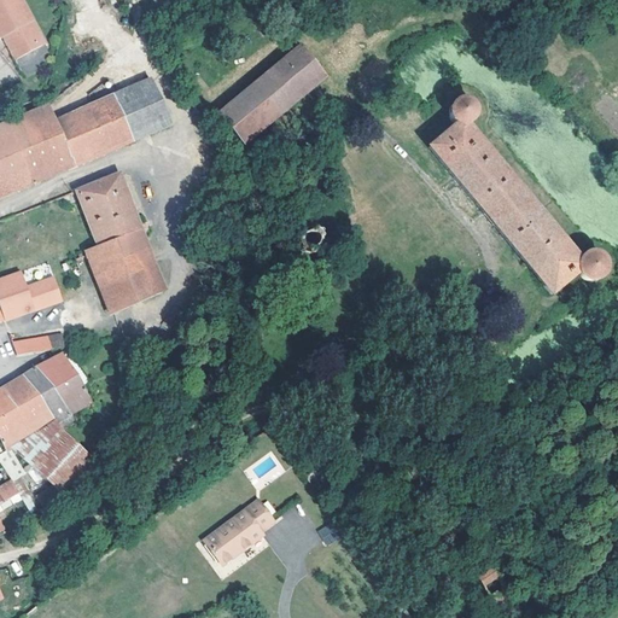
[(0,0),(0,42),(4,41),(11,57),(36,44),(31,33),(38,30),(21,0),(0,0)]
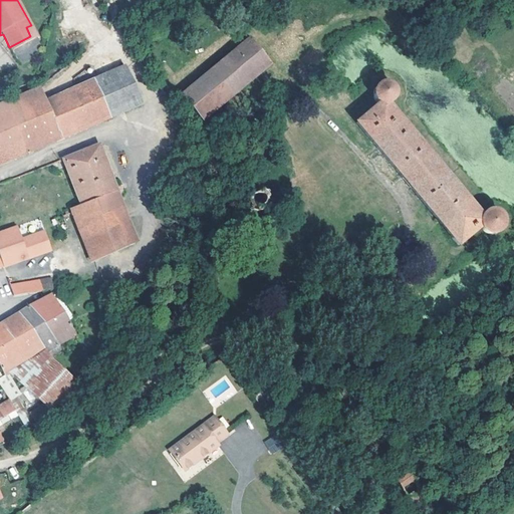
[(26,27),(30,36),(35,33),(31,25),(26,27)]
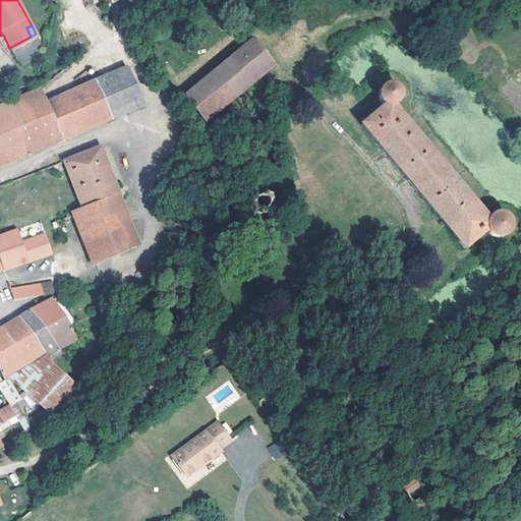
[(271,62),(249,37),(181,94),(203,119),(271,62)]
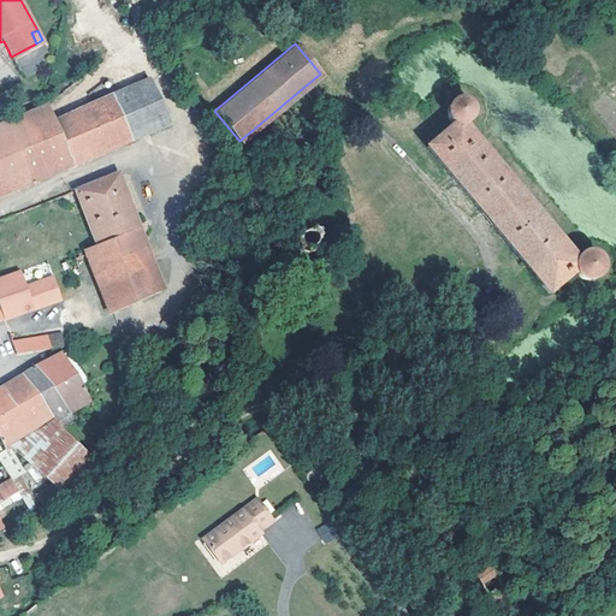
[(53,119),(46,101),(0,120),(0,193),(166,122),(147,77),(53,119)]
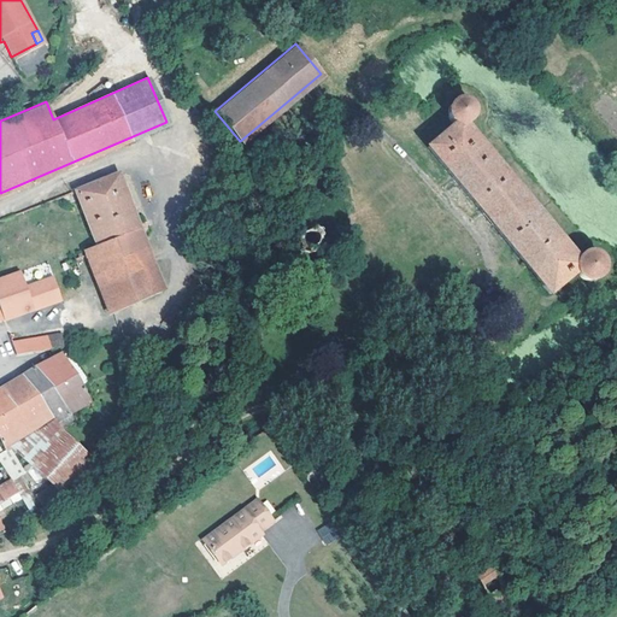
[(452,122),(425,144),(547,289),(574,268),(574,269),(579,274),(582,276),(586,276),(589,277),(593,276),(595,274),(598,271),(600,269),(601,265),(601,262),(601,258),(600,254),(598,252),(594,250),(592,248),(588,248),(585,248),(581,250),(577,252),(575,254),(575,256),(463,122),(465,121),(468,119),(470,116),(471,113),(472,110),(472,106),(471,103),(469,99),(466,97),(460,94),(456,94),(453,95),(450,97),(447,99),(445,103),(444,106),(444,110),(445,113),(446,116),(448,119),(451,122),(452,122)]
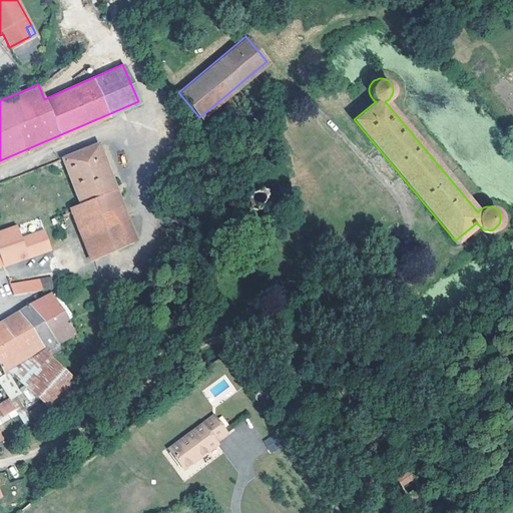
[(69,205),(89,259),(133,238),(96,142),(61,155),(64,162),(79,201),(69,205)]
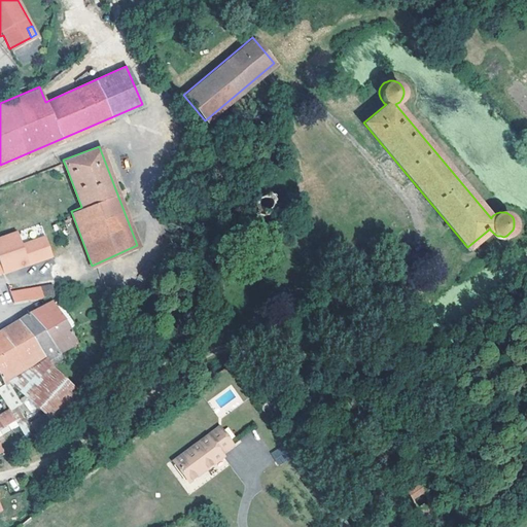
[(66,167),(63,160),(57,163),(60,170),(66,167)]
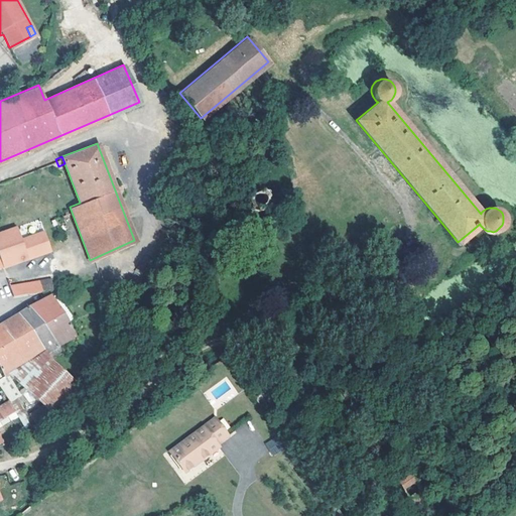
[(266,195),(265,191),(263,189),(258,187),(255,187),(253,187),(250,188),(248,190),(246,192),(245,196),(245,199),(245,202),(246,204),(248,206),(250,208),(252,210),(255,210),(258,210),(261,209),(263,207),(265,205),(266,203),(267,200),(267,198),(266,195)]
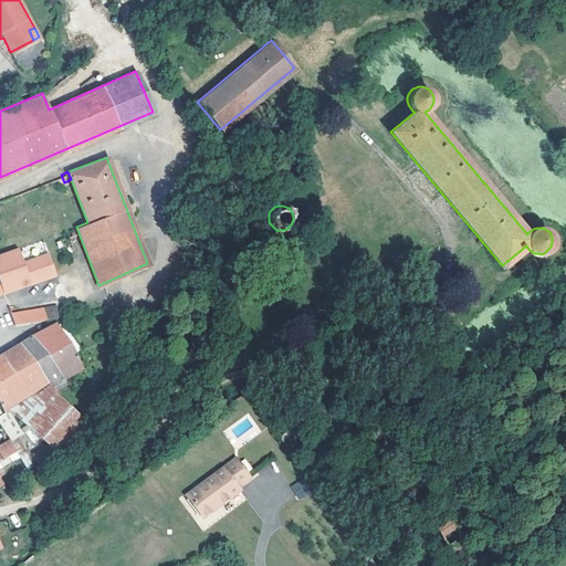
[(0,286),(0,289),(1,291),(17,285),(16,282),(27,278),(28,282),(54,272),(46,251),(21,260),(17,247),(0,252),(0,286)]
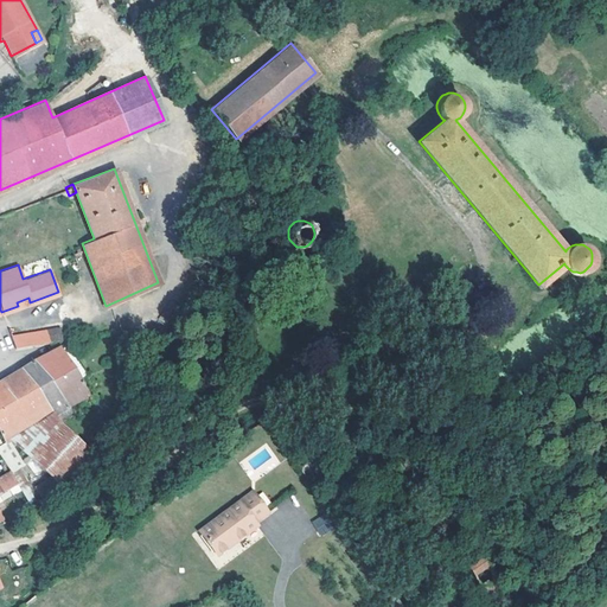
[(58,327),(8,333),(13,345),(59,339),(58,327)]
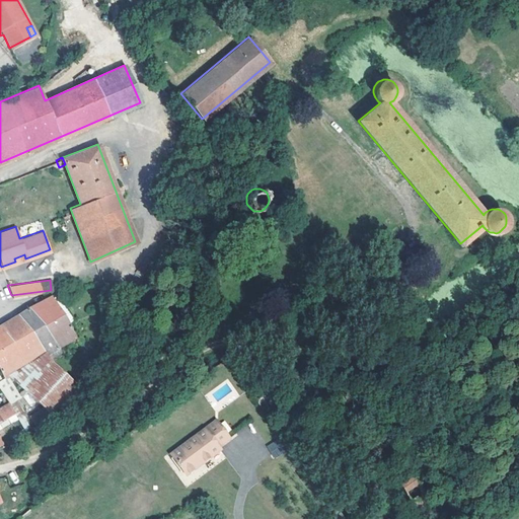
[(40,300),(27,306),(58,346),(76,335),(65,315),(51,294),(40,300)]
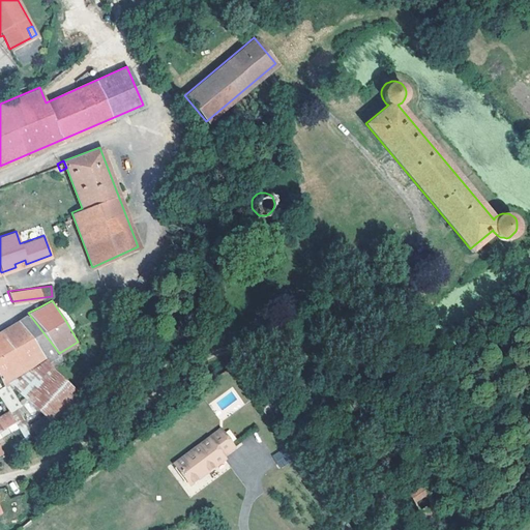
[(59,353),(28,313),(22,317),(17,320),(47,360),(59,353)]
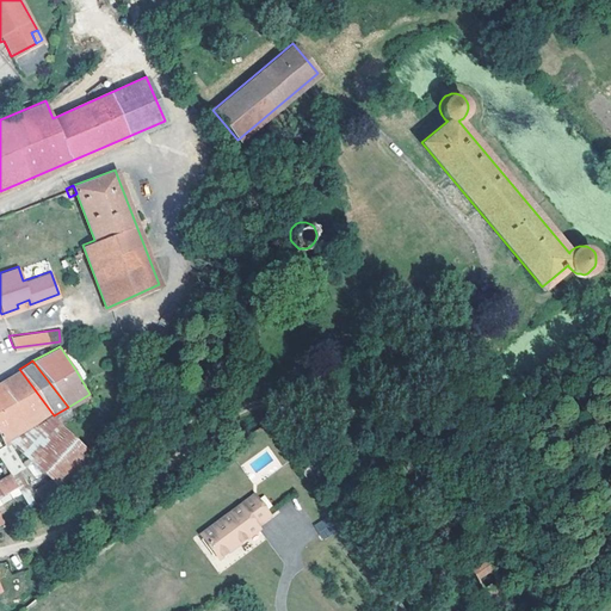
[(0,381),(0,431),(8,442),(54,415),(19,369),(0,381)]
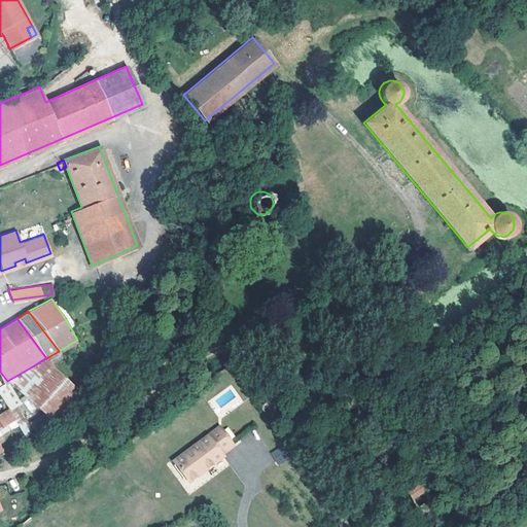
[(46,358),(7,381),(56,426),(83,395),(78,391),(46,358)]
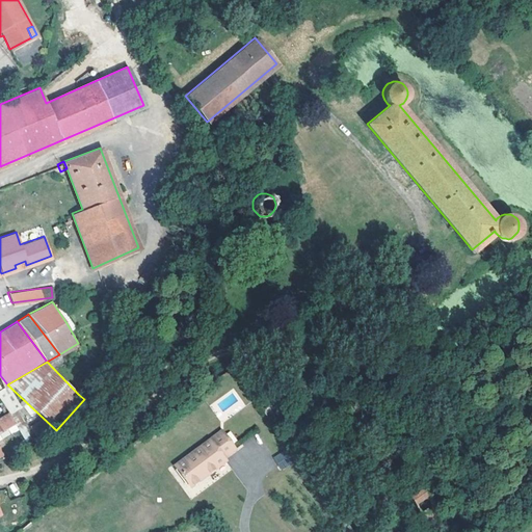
[(303,375),(296,380),(306,394),(314,388),(303,375)]
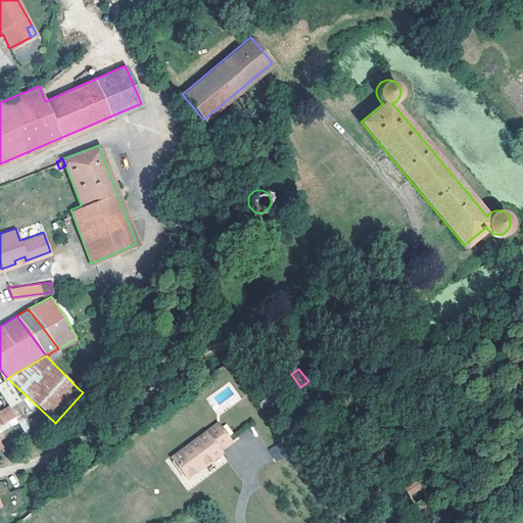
[(83,382),(78,388),(83,392),(88,387),(83,382)]
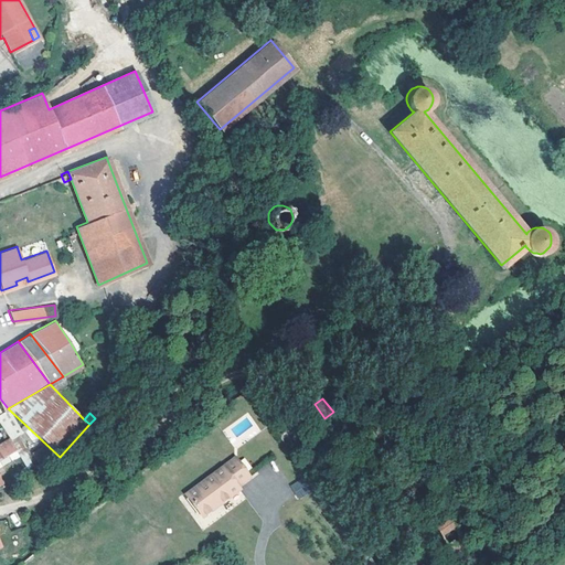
[(286,426),(277,433),(287,447),(297,439),(286,426)]
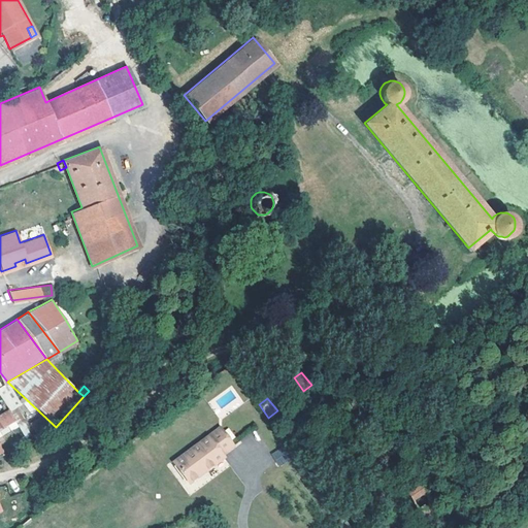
[(14,420),(8,409),(0,413),(0,422),(2,426),(4,425),(14,420)]
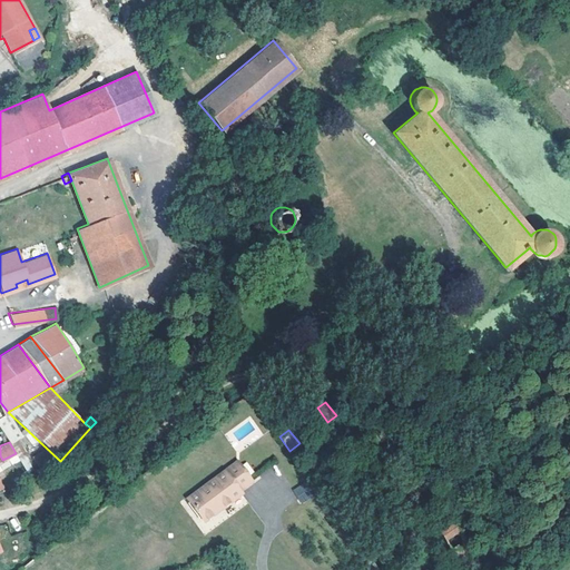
[(9,467),(20,460),(16,453),(5,459),(9,467)]
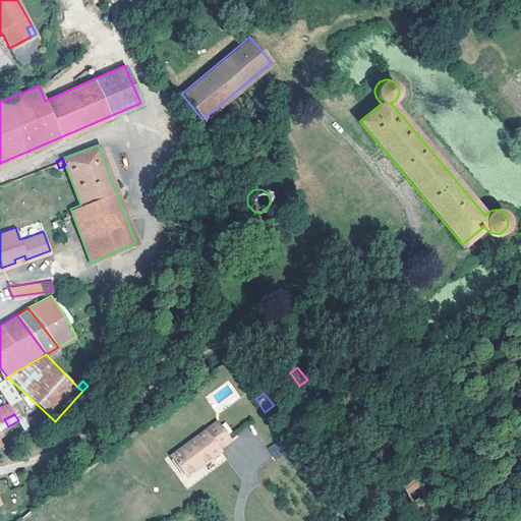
[(217,447),(215,444),(226,435),(213,417),(168,452),(183,472),(217,447)]
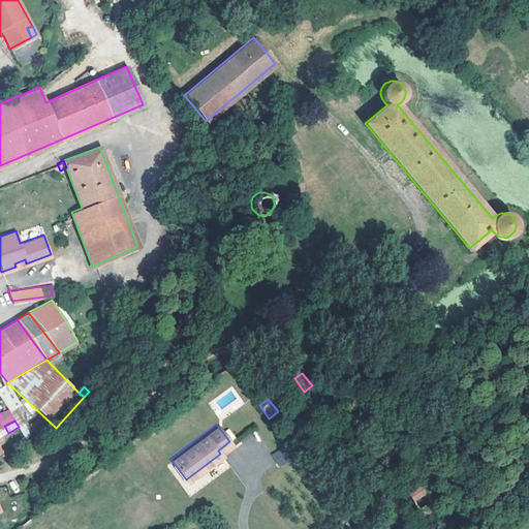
[(282,448),(271,455),(279,467),(289,461),(282,448)]
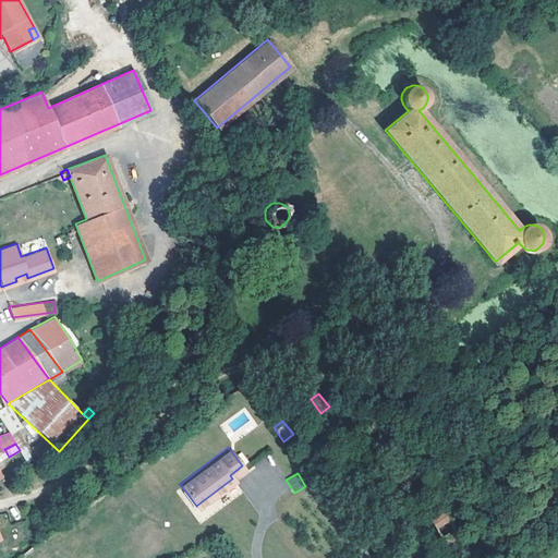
[(444,512),(456,505),(438,478),(413,496),(448,548),(462,540),(444,512)]
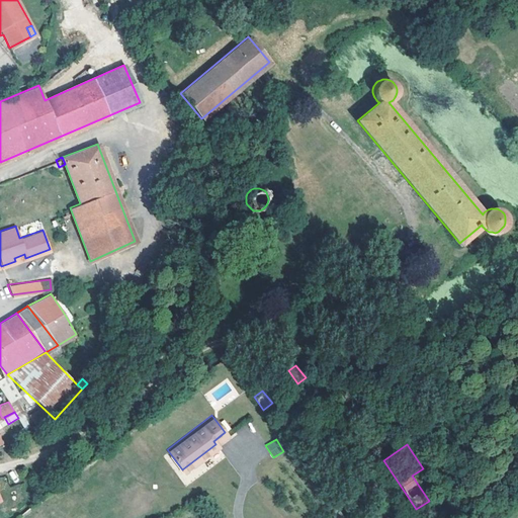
[(361,517),(355,508),(342,517),(343,517),(361,517)]
